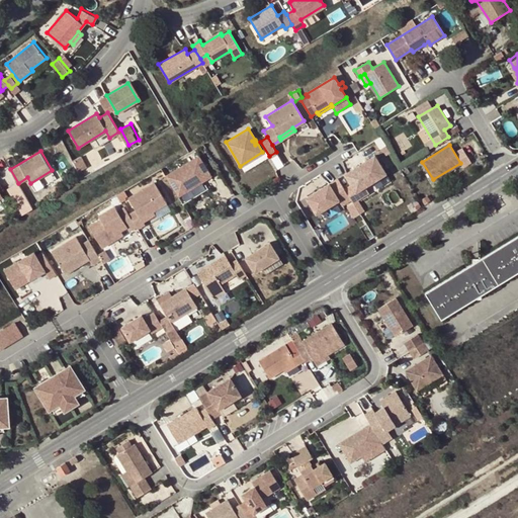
[(73,159),(80,169),(87,165),(81,154),(73,159)]
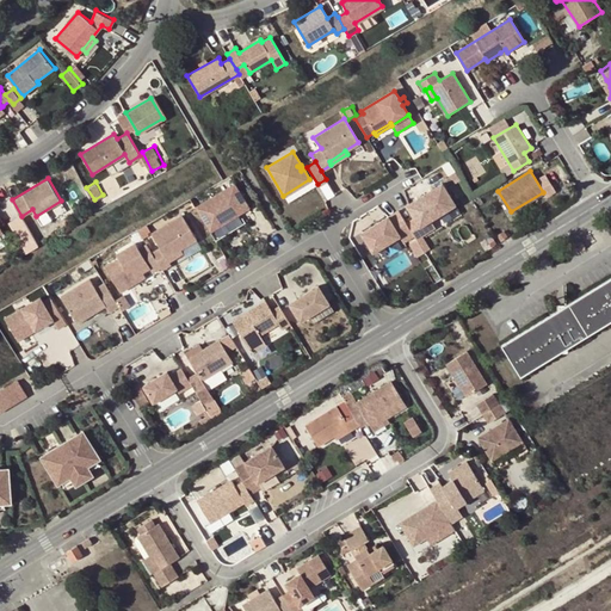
[(195,208),(209,232),(250,208),(234,183),(195,208)]
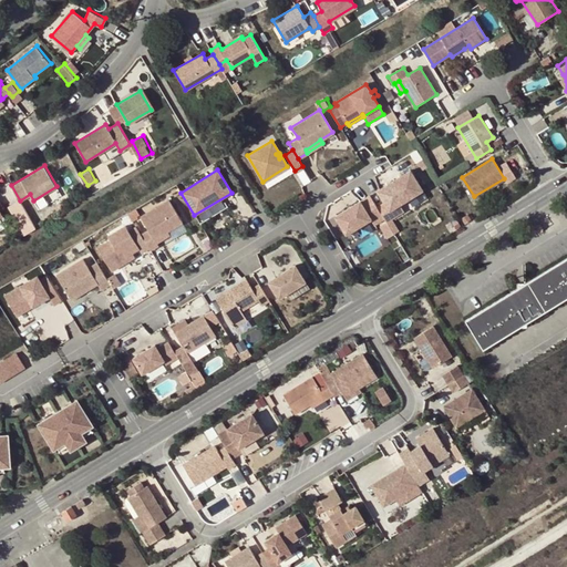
[(383,218),(385,223),(394,217),(390,210),(422,191),(410,171),(377,191),(384,203),(377,207),(383,218)]
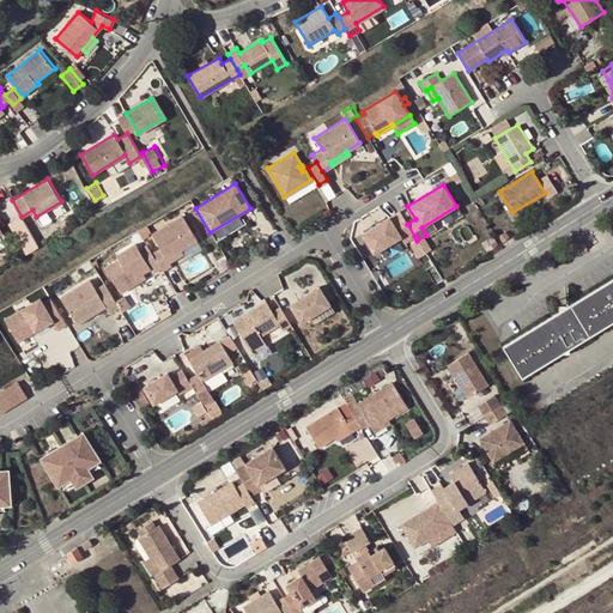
[(407,224),(400,211),(362,234),(374,253),(400,237),(405,243),(414,236),(407,224)]
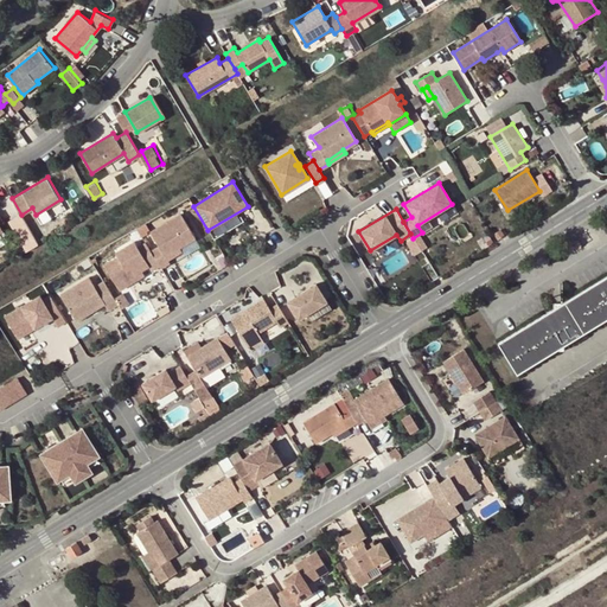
[(159,264),(160,267),(168,262),(167,260),(165,256),(179,247),(195,237),(180,213),(149,231),(159,246),(151,251),(159,264)]
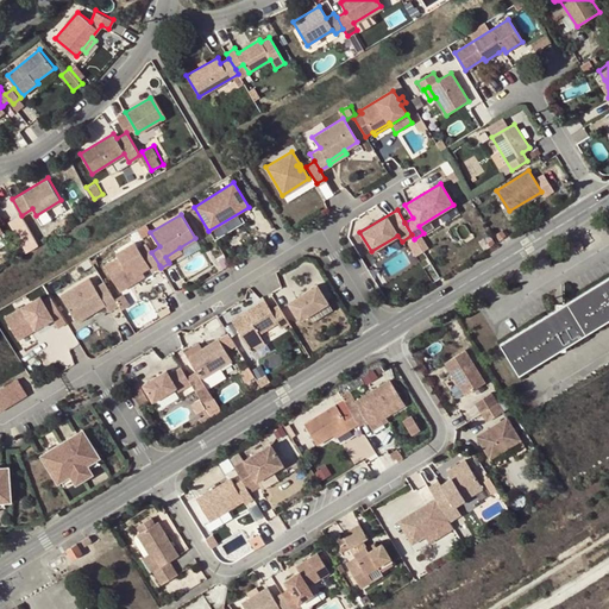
[(422,251),(414,239),(407,243),(415,256),(422,251)]
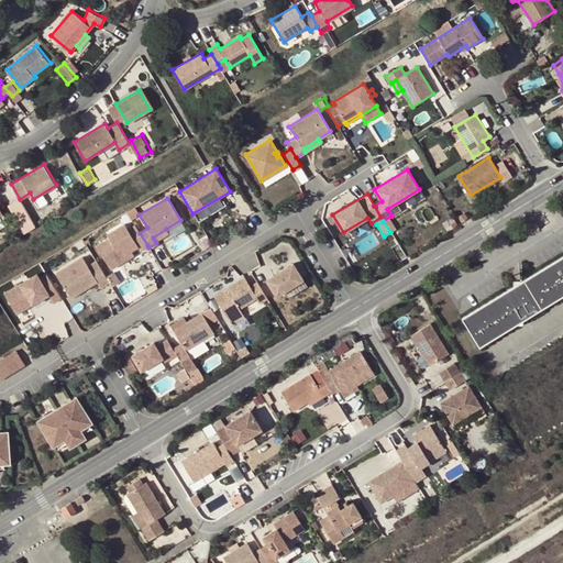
[(127,258),(124,253),(131,250),(138,246),(140,251),(147,245),(140,233),(134,224),(128,229),(124,223),(107,233),(109,238),(96,245),(110,268),(127,258)]
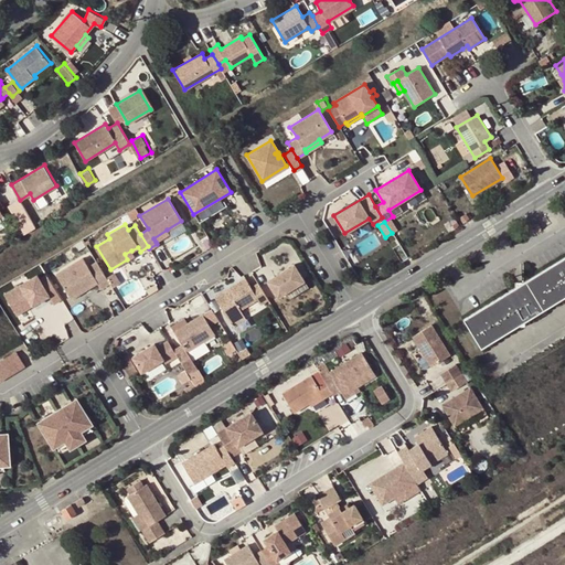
[(153,238),(156,242),(169,234),(167,230),(153,238)]
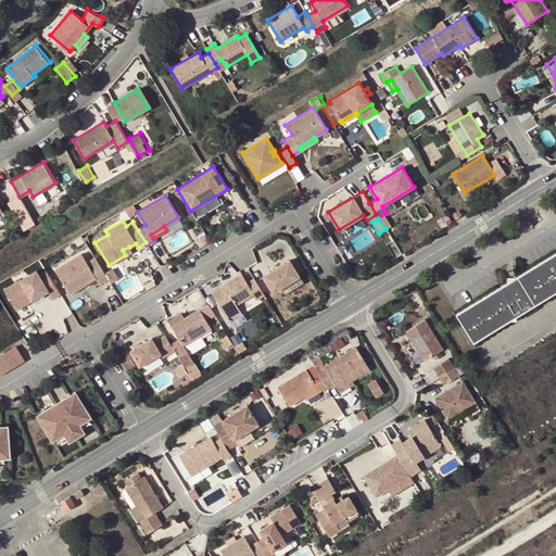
[(99,283),(108,278),(95,257),(86,262),(80,253),(55,269),(68,291),(93,276),(96,278),(99,283)]
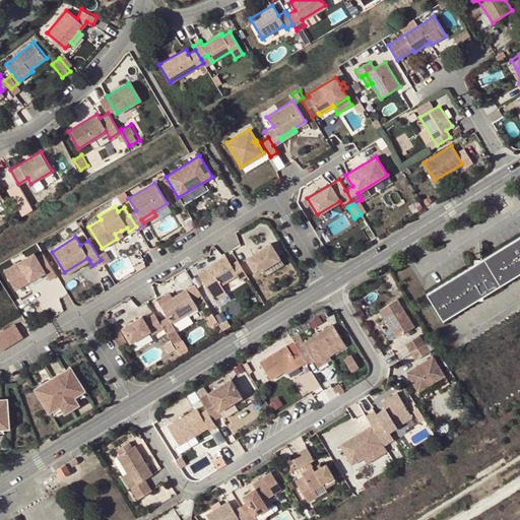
[(519,237),(428,295),(444,321),(519,273),(519,237)]
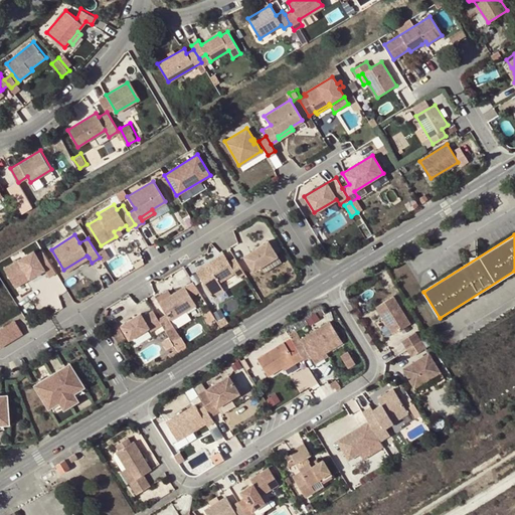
[(258,247),(243,255),(252,272),(278,256),(268,240),(262,244),(263,246),(258,249),(258,247)]
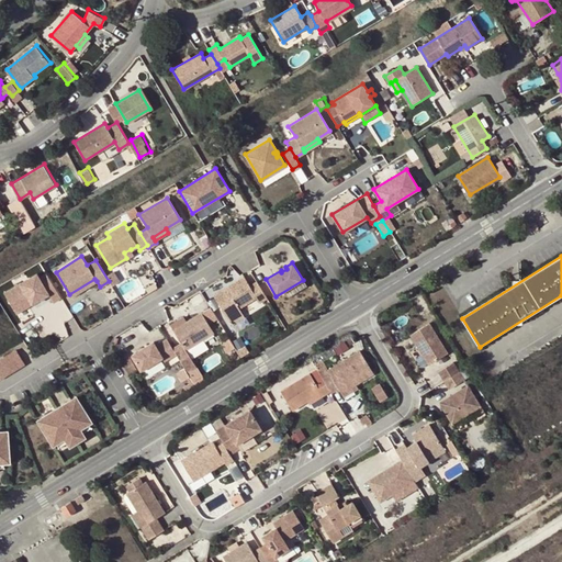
[(36,273),(3,292),(14,311),(31,301),(32,303),(48,294),(36,273)]
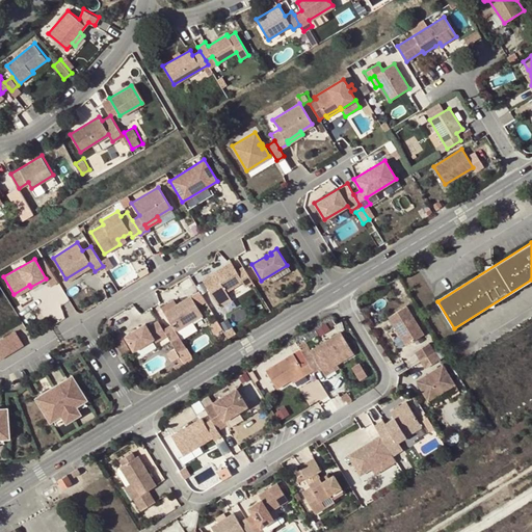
[(253,282),(242,266),(236,270),(231,262),(202,280),(214,299),(225,292),(242,282),(245,287),(253,282)]
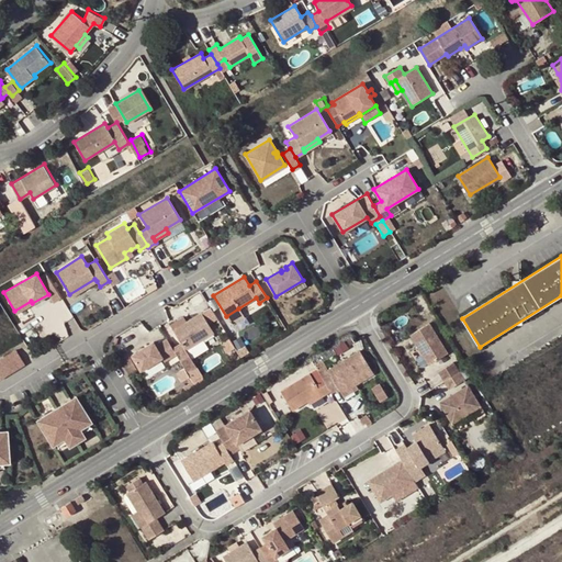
[(97,281),(94,279),(69,294),(70,296),(97,281)]
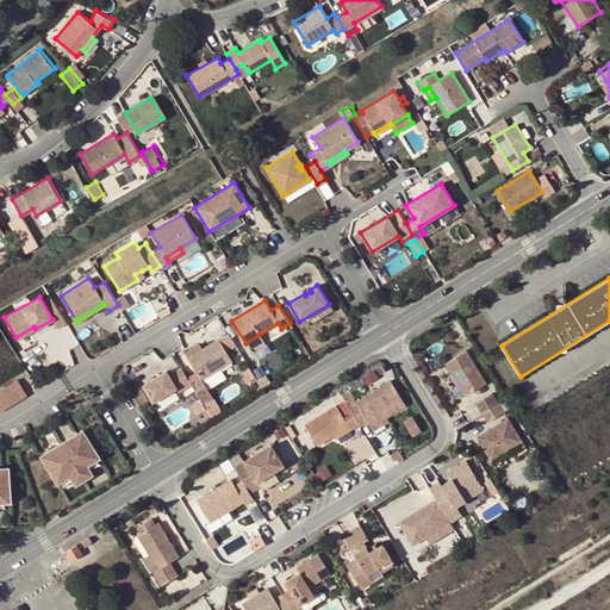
[(17,340),(35,329),(33,327),(16,337),(17,340)]
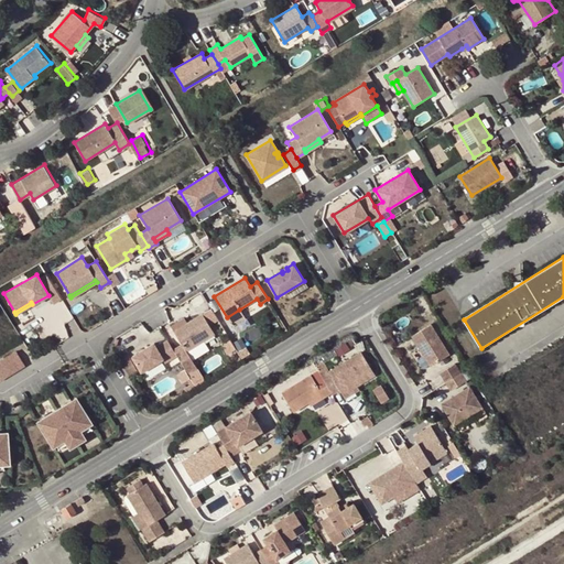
[(242,314),(239,310),(227,317),(230,322),(242,314)]
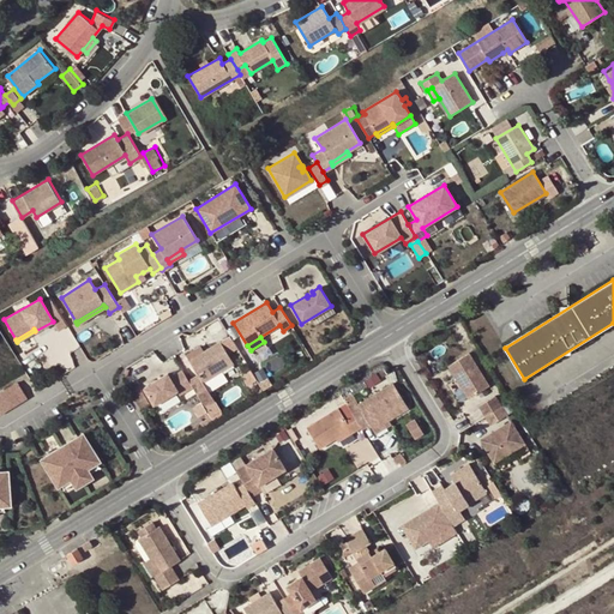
[(220,341),(188,360),(190,362),(202,381),(203,381),(233,363),(220,341)]
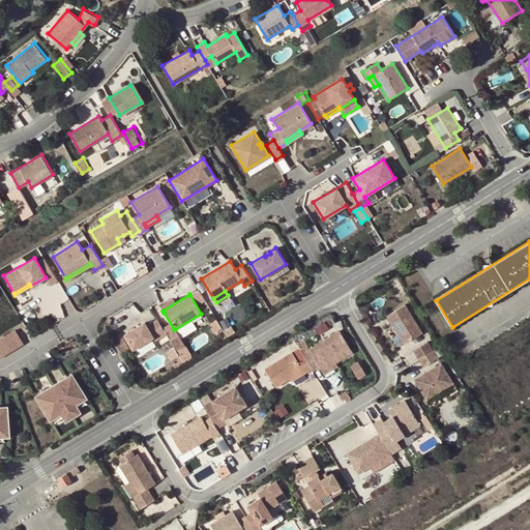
[(422,333),(405,304),(387,315),(405,344),(422,333)]
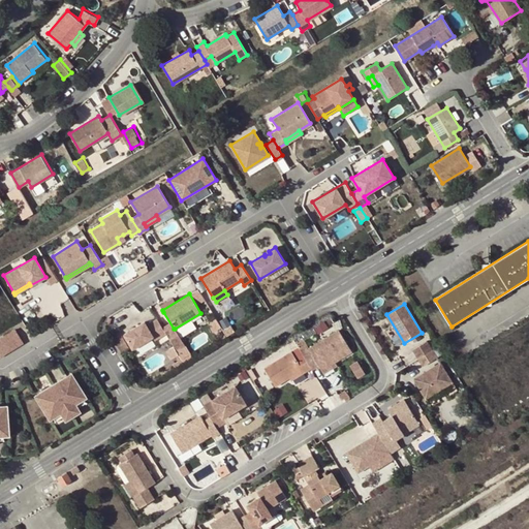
[(174,329),(163,312),(156,317),(157,318),(165,333),(175,348),(176,349),(184,344),(175,329),(174,329)]
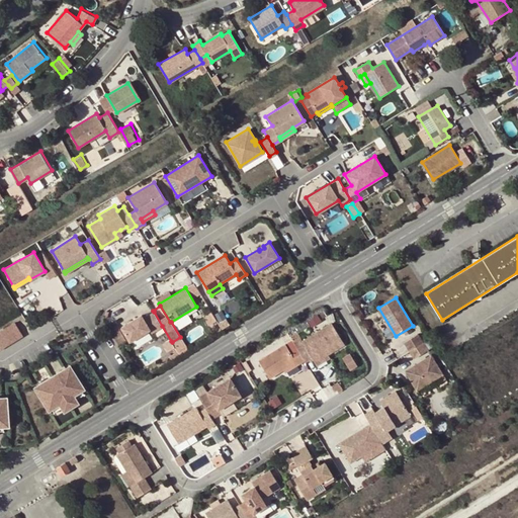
[(162,326),(154,312),(144,319),(141,315),(135,319),(136,321),(134,322),(133,320),(121,327),(130,341),(150,329),(152,333),(162,326)]
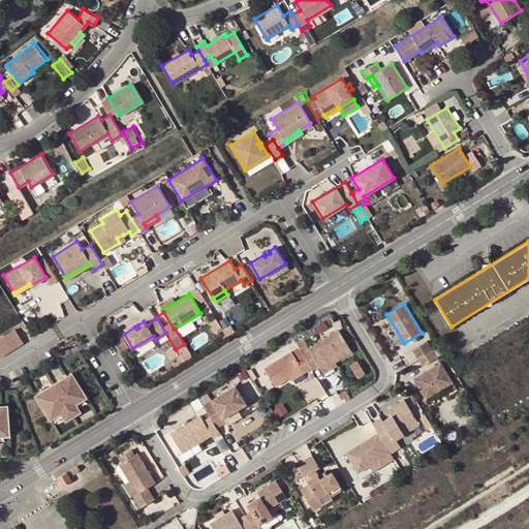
[(319,333),(331,329),(328,321),(316,325),(319,333)]
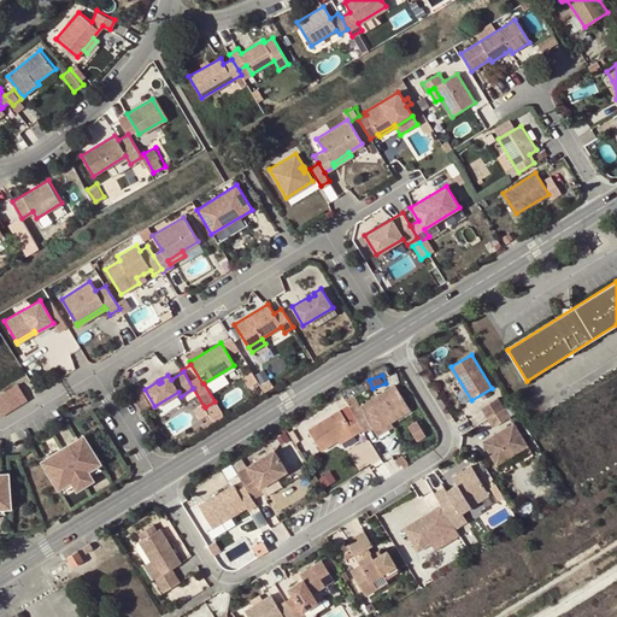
[(0,415),(27,399),(17,383),(0,393),(0,415)]
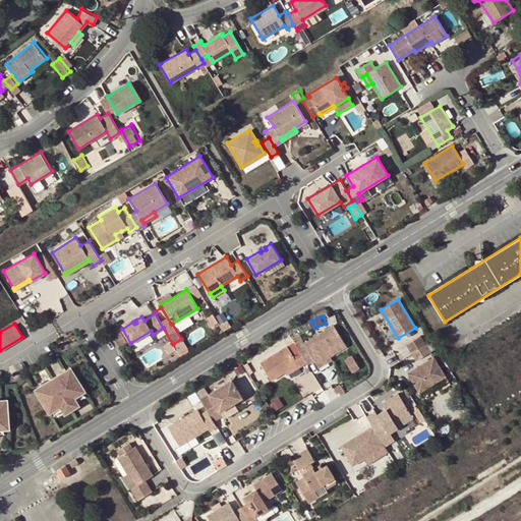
[(303,343),(301,340),(294,344),(299,352),(305,363),(306,364),(313,360),(315,364),(328,357),(346,346),(333,325),(303,343)]
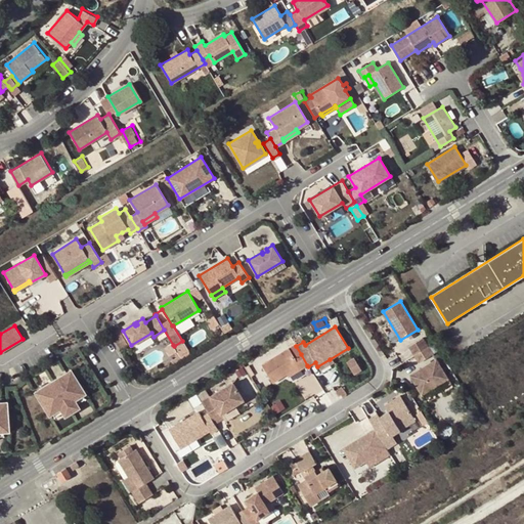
[(409,347),(415,355),(428,347),(423,338),(409,347)]
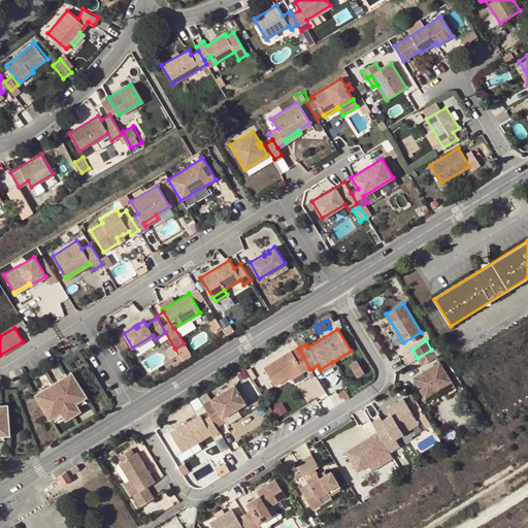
[(176,358),(180,364),(184,362),(179,356),(175,349),(174,348),(167,352),(172,360),(176,358)]
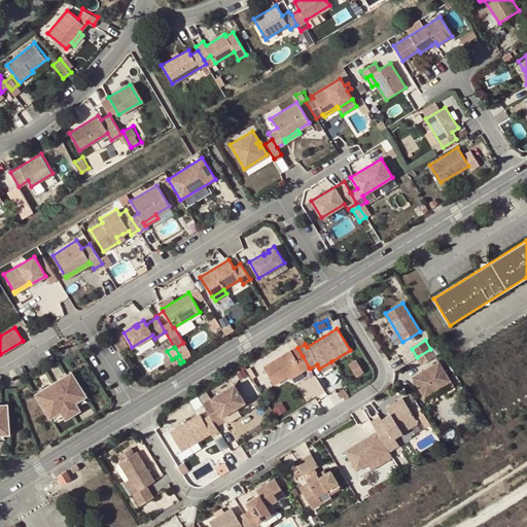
[(430,349),(417,357),(421,364),(435,356),(430,349)]
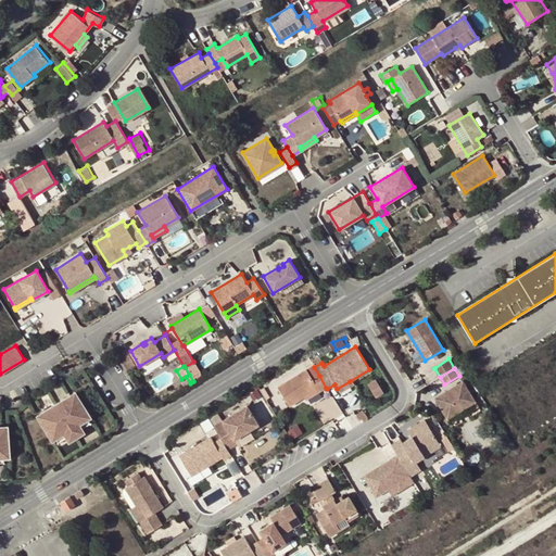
[(326,388),(319,376),(312,380),(305,369),(277,388),(289,406),(303,397),(317,390),(318,392),(326,388)]
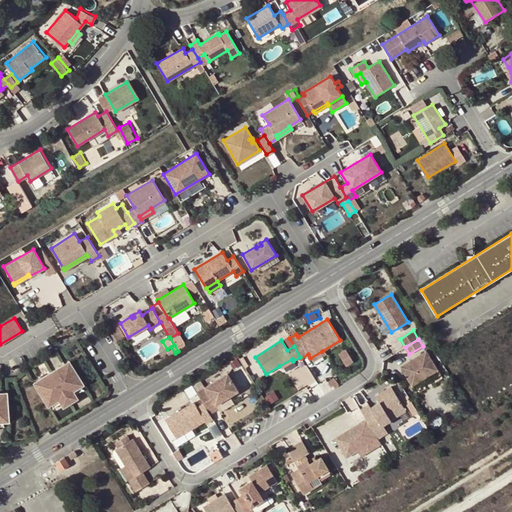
[(342,354),(349,364),(355,360),(348,350),(342,354)]
